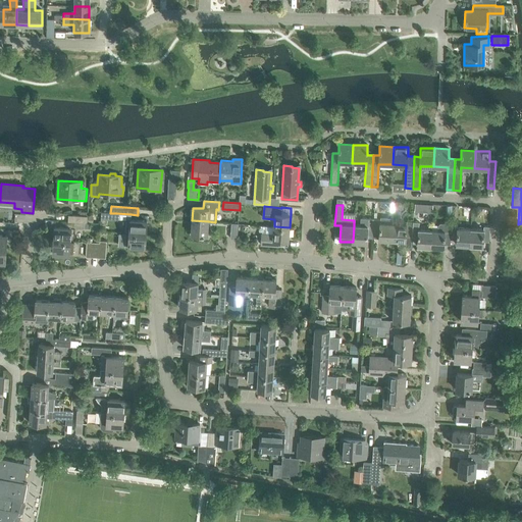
[(126,220),(125,232),(128,233),(146,235),(147,221),(131,220),(126,219),(126,220)]
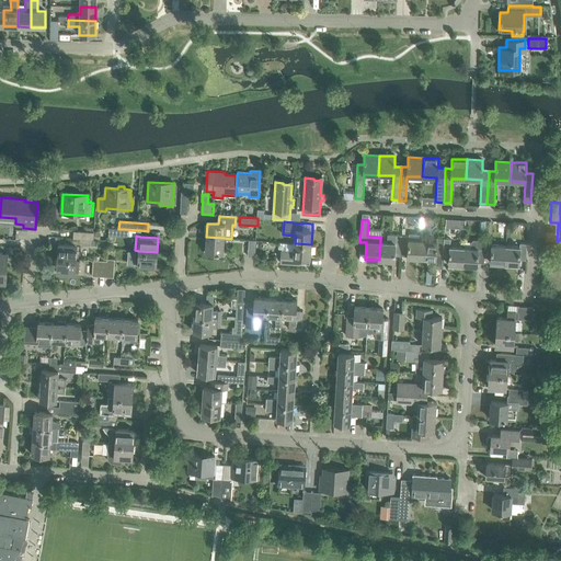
[(388,236),(387,242),(380,242),(379,260),(393,261),(393,256),(400,256),(401,252),(401,236),(396,236),(388,236)]
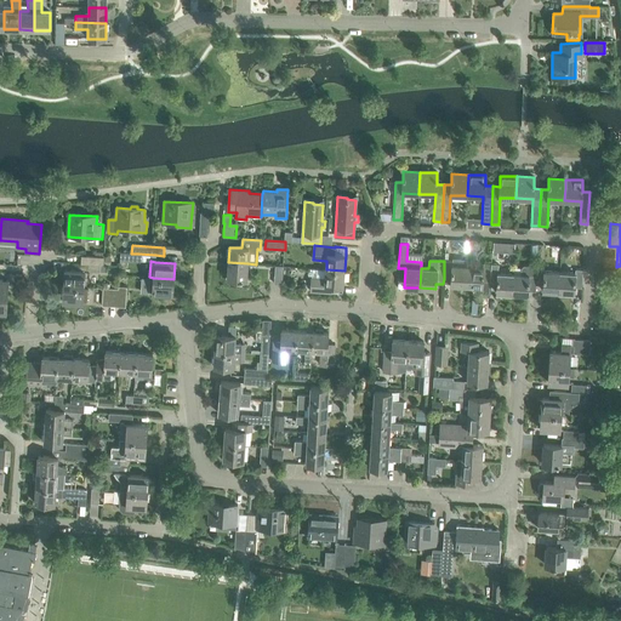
[(444,261),(444,279),(451,279),(450,285),(466,286),(467,267),(453,266),(453,262),(444,261)]
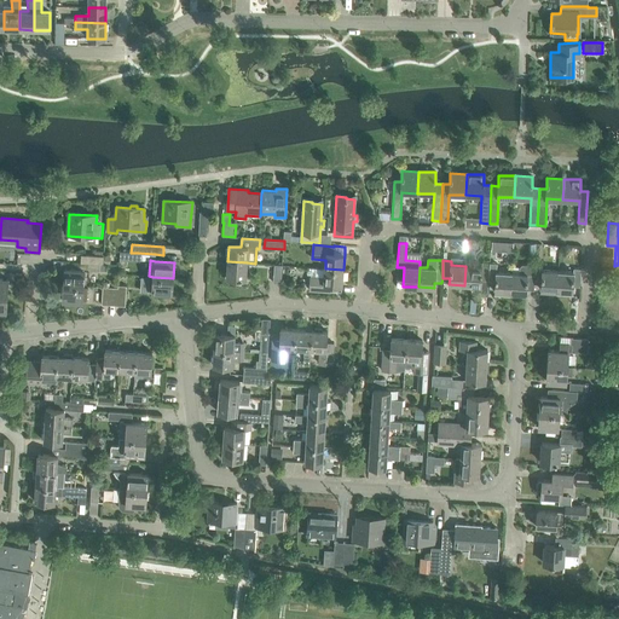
[(247,278),(247,262),(227,261),(227,277),(247,278)]
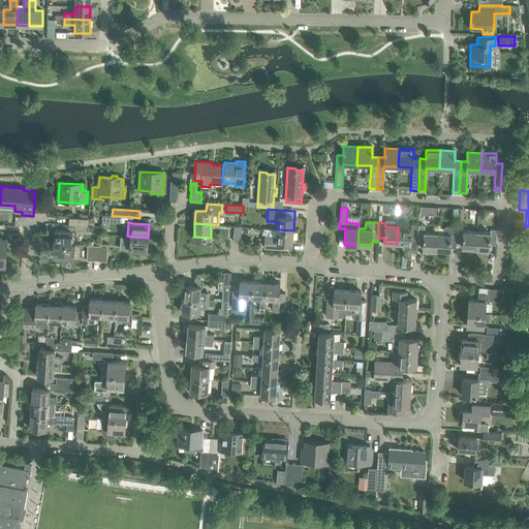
[(55,243),(74,245),(75,245),(76,231),(85,231),(86,225),(69,224),(69,230),(55,229),(55,243)]
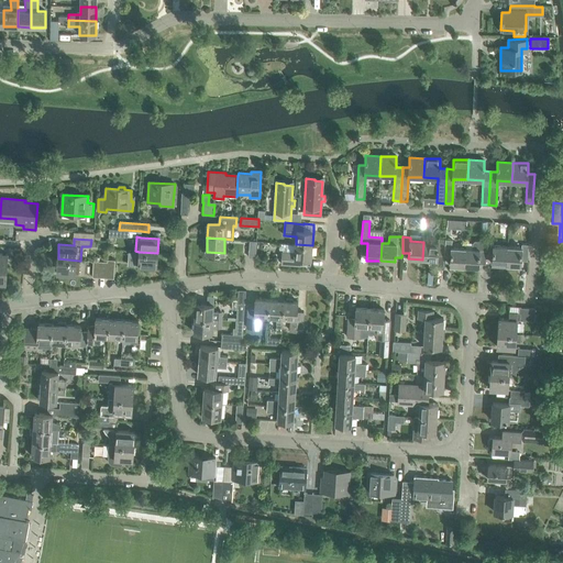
[(438,242),(423,242),(422,260),(437,261),(437,255),(443,255),(444,240),(438,239),(438,242)]
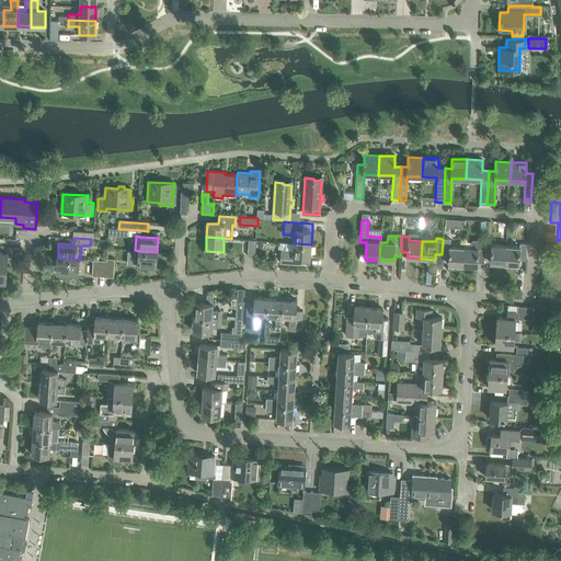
[(448,265),(462,265),(464,248),(449,247),(450,239),(443,239),(442,254),(449,255),(448,265)]
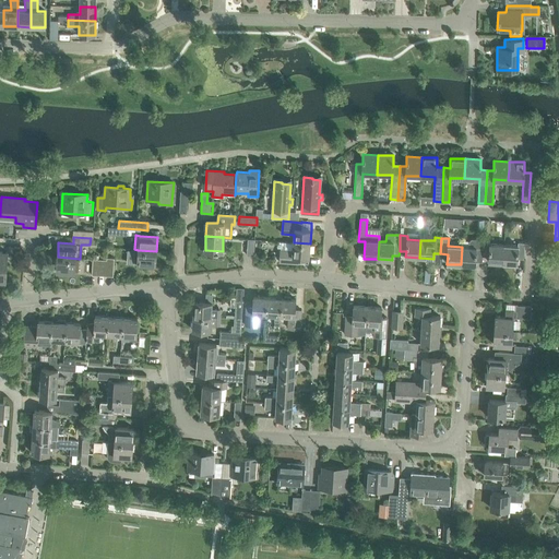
[(470,248),(462,247),(461,264),(475,265),(476,261),(482,262),(482,257),(483,240),(472,240),(470,241),(470,248)]
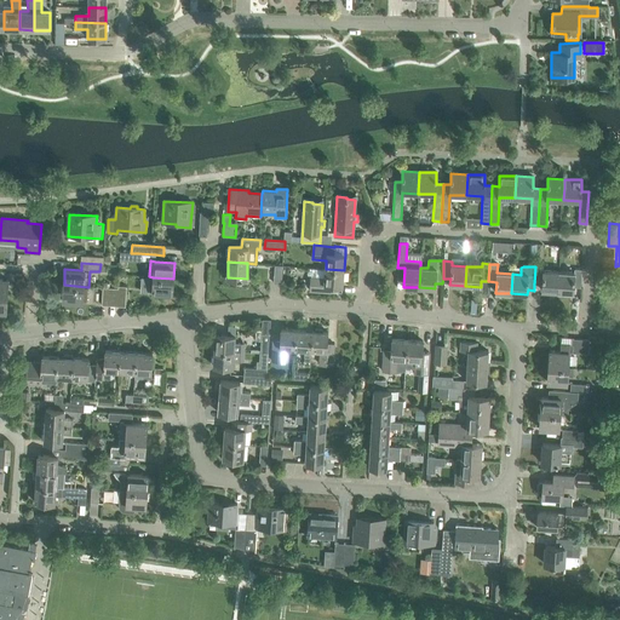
[(541,292),(557,293),(558,273),(544,271),(544,268),(535,267),(534,285),(541,286),(541,292)]
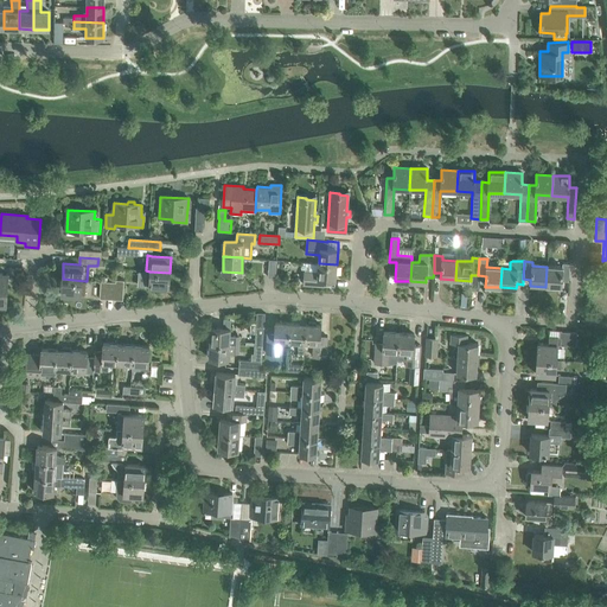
[(318,272),(305,272),(304,285),(325,286),(325,279),(336,280),(337,264),(319,263),(318,272)]
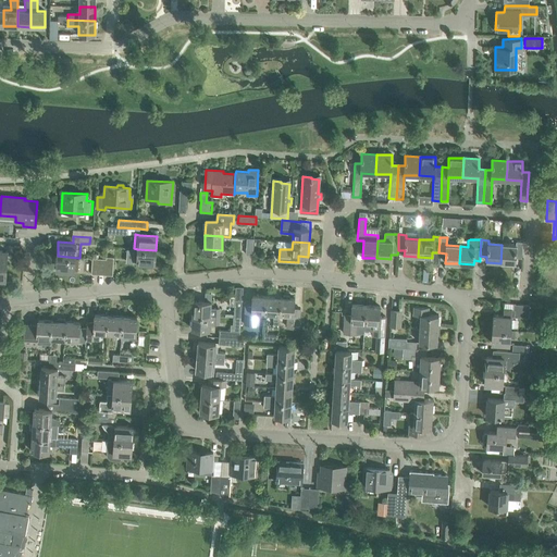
[(502,245),(500,263),(515,263),(515,259),(521,259),(522,243),(516,242),(516,245),(502,245)]
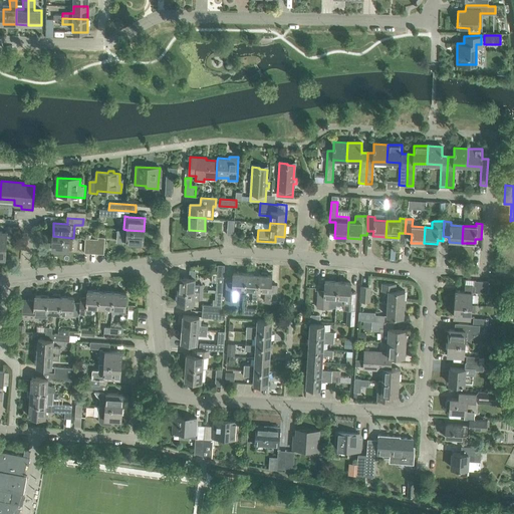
[(123,229),(122,242),(125,242),(143,243),(144,231),(126,230),(123,229)]
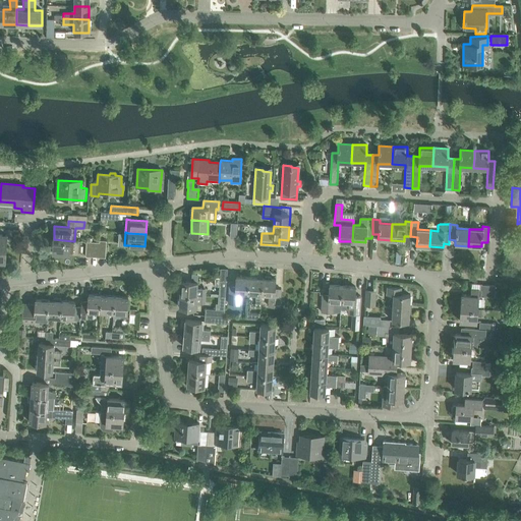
[(53,252),(69,254),(69,247),(73,247),(74,241),(73,241),(54,239),(53,252)]
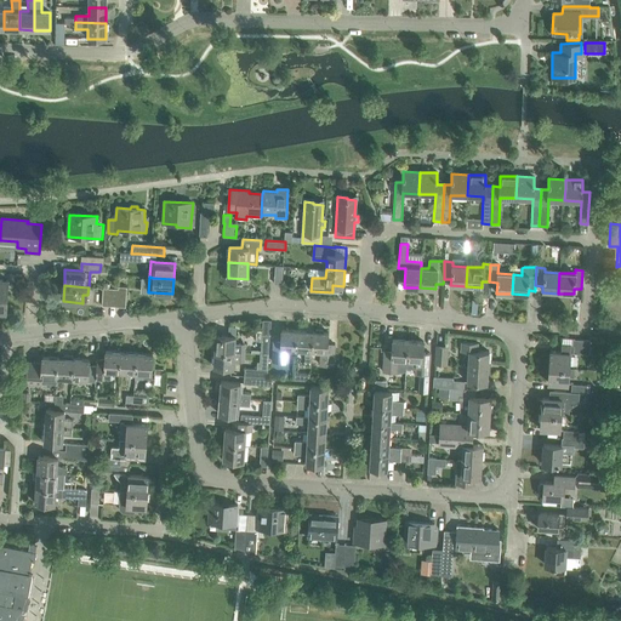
[(102,306),(109,306),(117,307),(118,289),(110,288),(103,288),(102,306)]
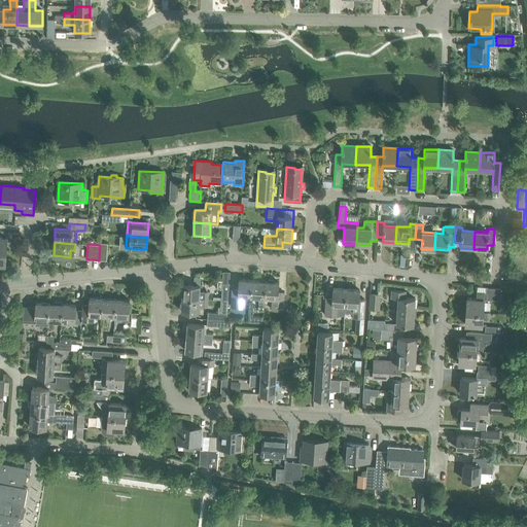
[(222,289),(221,300),(227,301),(229,301),(229,284),(230,284),(231,274),(223,274),(222,279),(222,284),(222,289)]
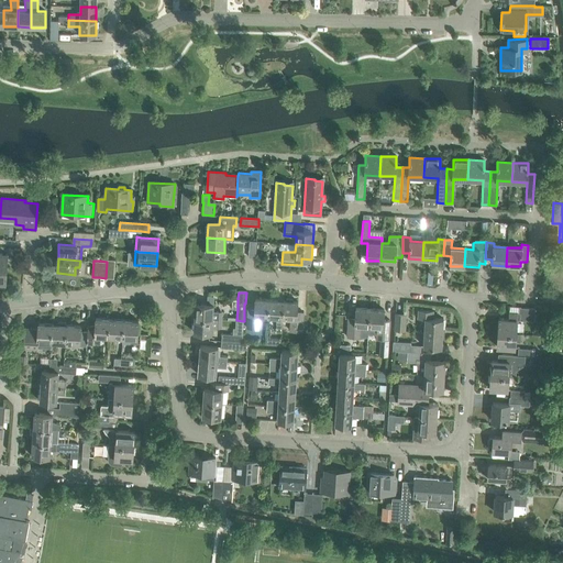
[(249,308),(246,328),(260,329),(260,316),(268,317),(269,300),(255,299),(254,309),(249,308)]
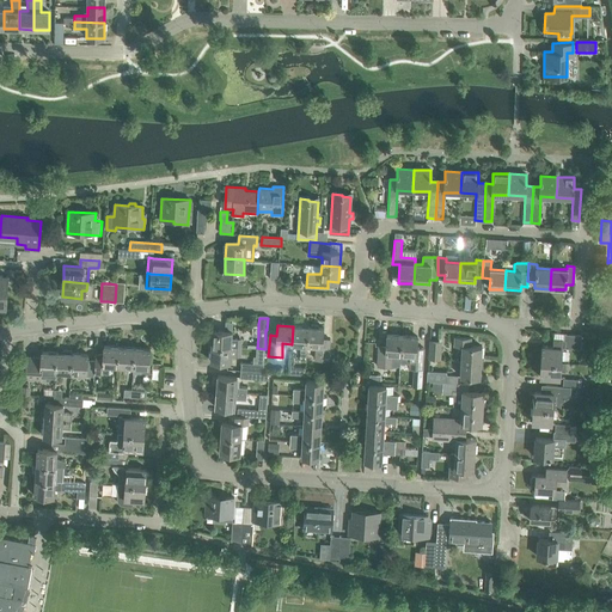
[(293,326),(292,344),(301,346),(300,352),(306,353),(308,328),(293,326)]
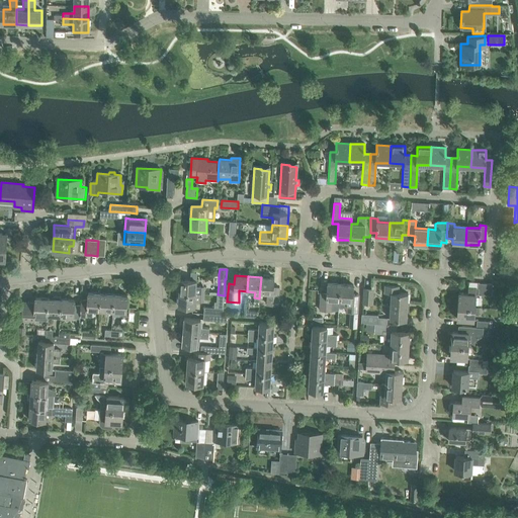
[(274,278),(261,277),(259,298),(260,298),(260,292),(268,292),(267,305),(278,306),(279,287),(273,286),(274,278)]
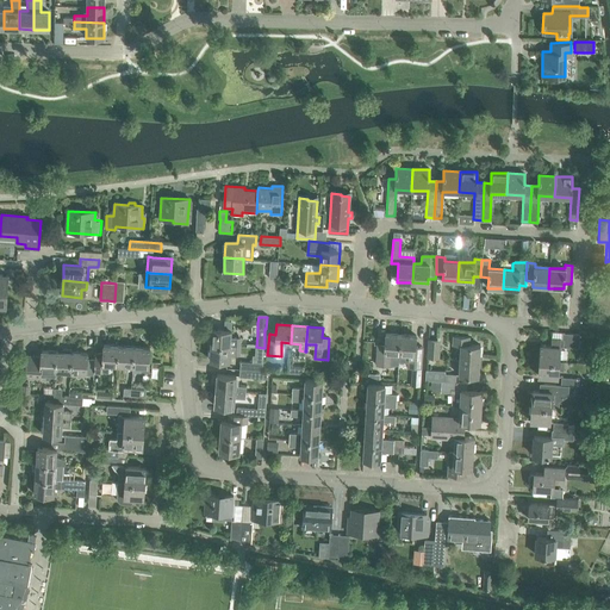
[(231,330),(212,330),(211,344),(241,347),(242,336),(231,336),(231,330)]
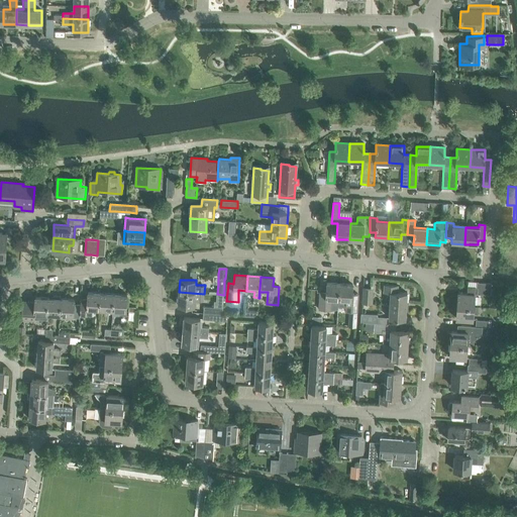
[(458,293),(457,306),(474,307),(479,307),(480,307),(480,304),(474,303),(475,294),(478,294),(491,295),(492,284),(479,283),(468,282),(468,287),(468,293),(458,293)]
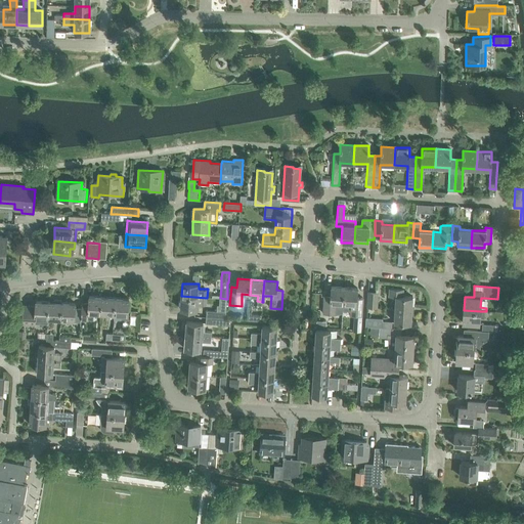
[(332,287),(331,296),(324,296),(323,313),(335,314),(336,308),(343,309),(344,303),(345,288),(332,287)]
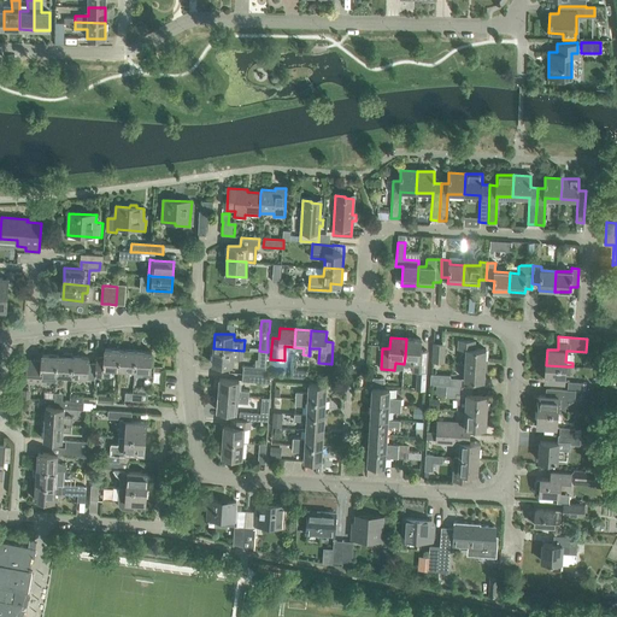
[(422,340),(406,339),(405,357),(413,358),(412,371),(425,372),(428,351),(421,351),(422,340)]
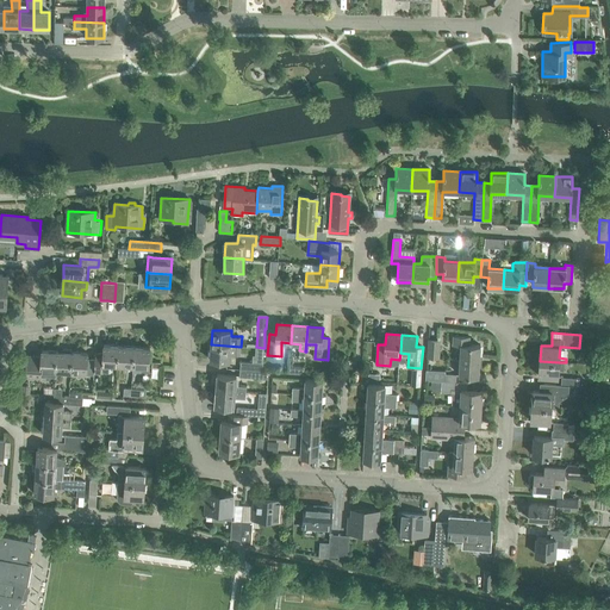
[(454,336),(453,344),(461,346),(460,352),(460,360),(479,361),(480,346),(470,344),(470,337),(454,336)]
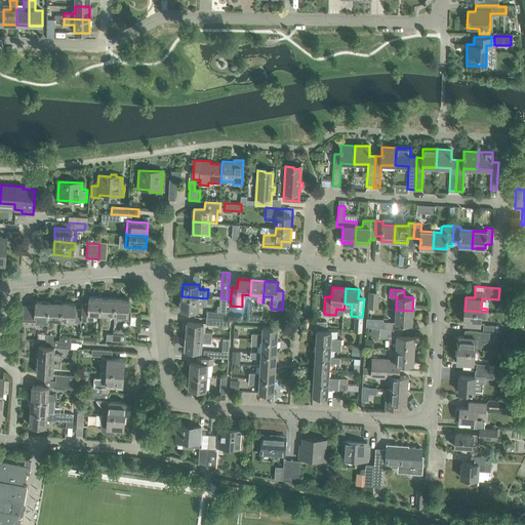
[(92,314),(102,315),(103,297),(89,296),(89,305),(82,305),(82,310),(81,320),(82,320),(89,320),(91,320),(92,314)]
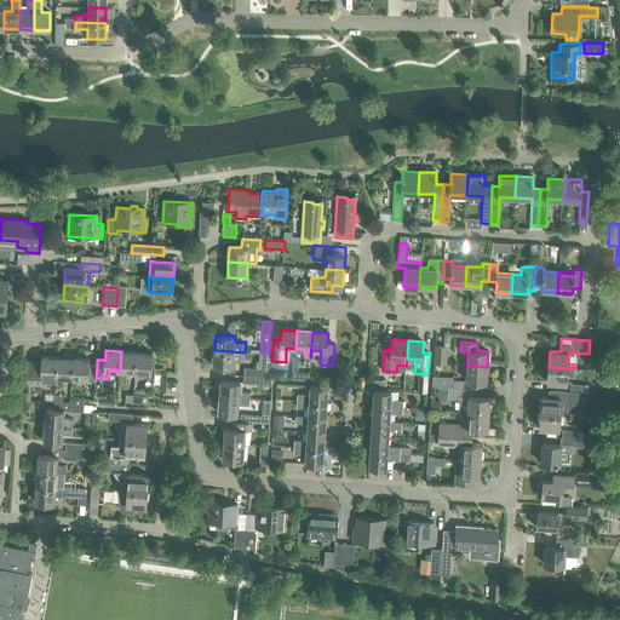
[(214,350),(214,366),(234,367),(234,360),(245,360),(245,352),(214,350)]
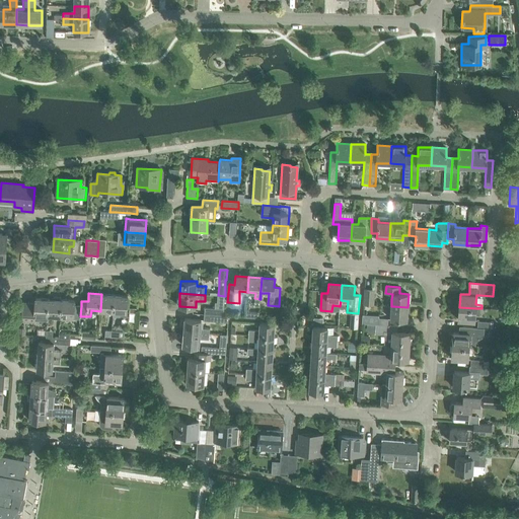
[(100,311),(113,312),(115,295),(101,294),(100,311)]
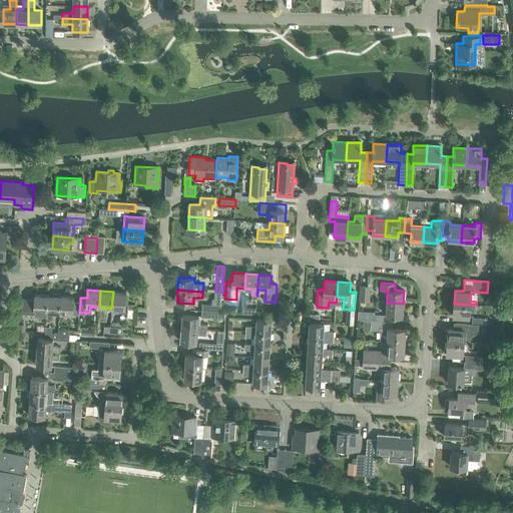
[(126,293),(113,292),(111,309),(111,312),(118,313),(118,309),(125,310),(126,293)]
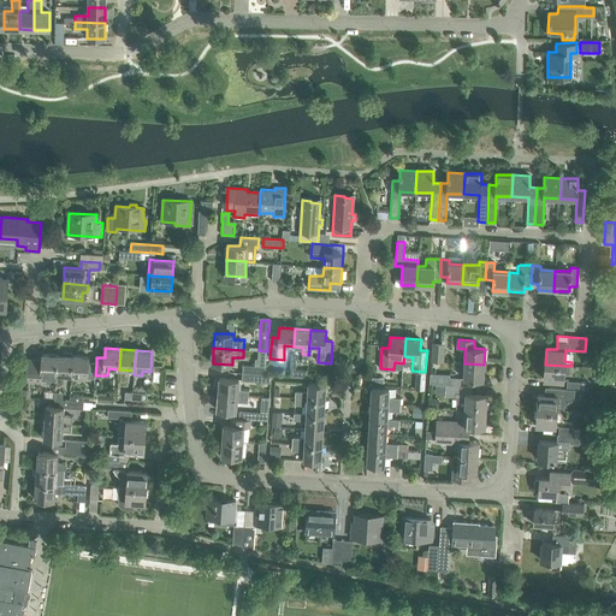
[(58,355),(57,374),(71,375),(73,356),(72,356),(72,354),(65,353),(65,355),(58,355)]
